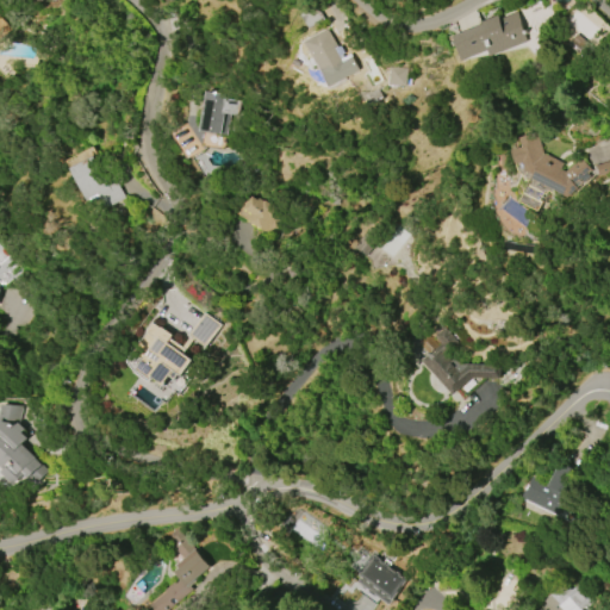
[(311,27),(302,14),(316,5),(325,18),(311,27)]
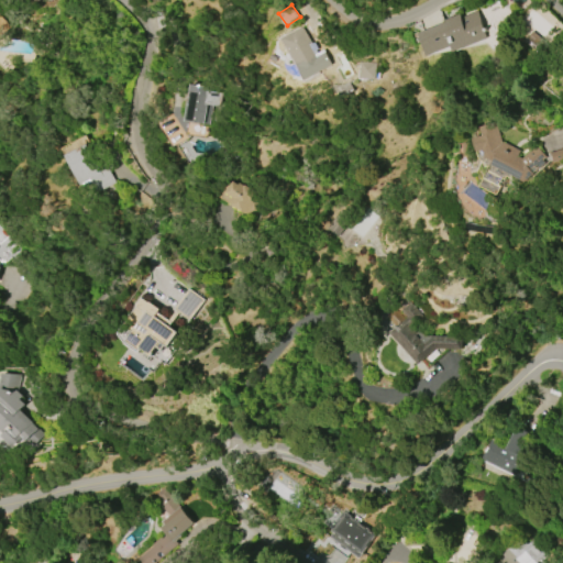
[(0,10),(2,12),(0,14),(0,15),(11,26),(0,39),(1,40),(0,41),(0,10)]
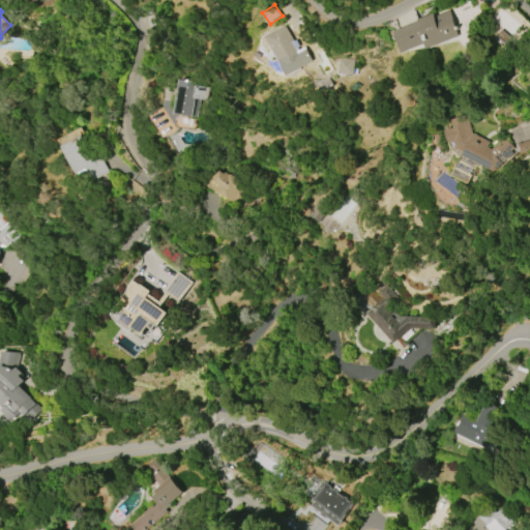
[(393,31),(418,22),(417,19),(433,12),(434,16),(449,9),(460,36),(428,49),(425,43),(403,53),(393,31)]
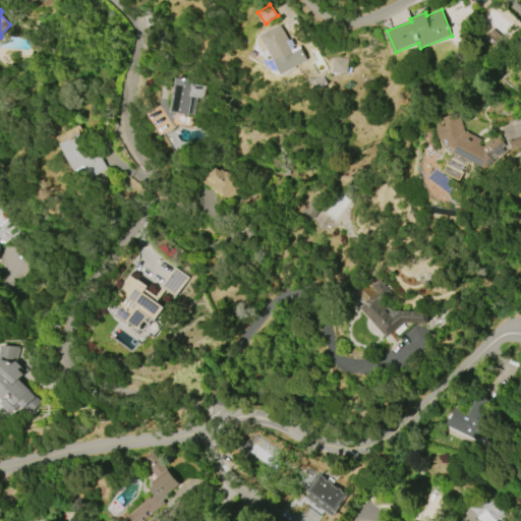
[(313,58),(282,75),(261,36),(281,24),(295,50),(305,44),(313,58)]
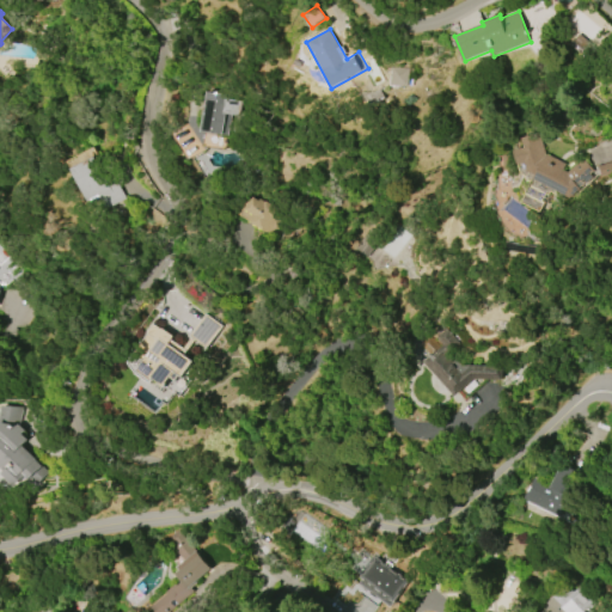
[(392,67),(410,68),(408,85),(390,84),(392,67)]
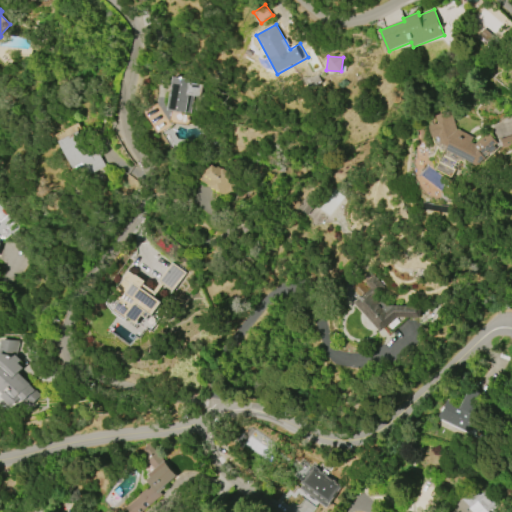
[(167,110),(172,76),(192,79),(192,83),(203,85),(201,96),(189,94),(186,112),(167,110)]
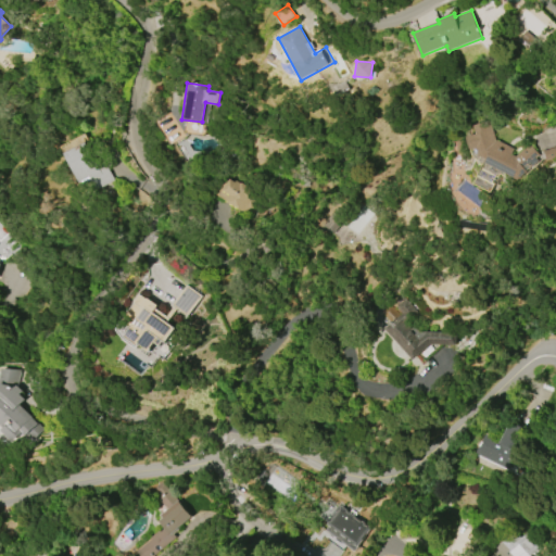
[(517,180),(482,162),(484,159),(479,155),(477,147),(470,149),(467,137),(477,135),(474,126),(490,122),(495,140),(513,149),(510,154),(515,156),(529,143),(540,155),(536,159),(539,161),(532,166),(531,167),(526,171),(527,172),(517,180)]
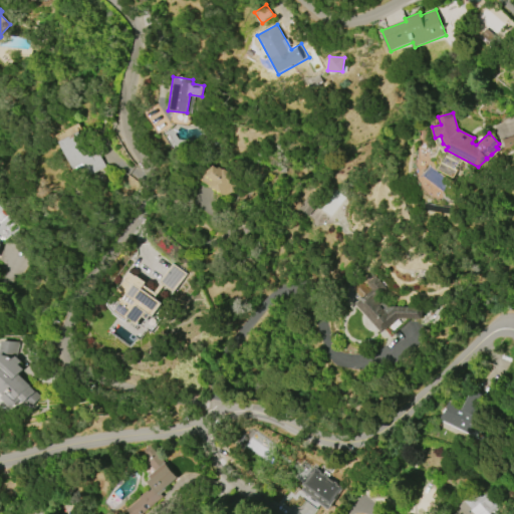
[(58,143),(85,127),(107,167),(91,176),(86,167),(75,173),(58,143)]
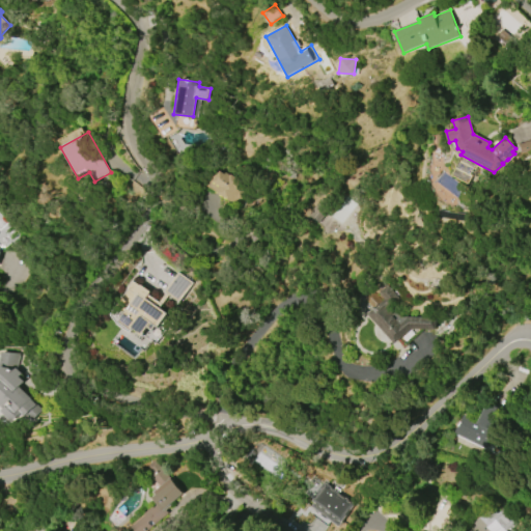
[(520,144),(530,140),(530,150),(522,154),(520,144)]
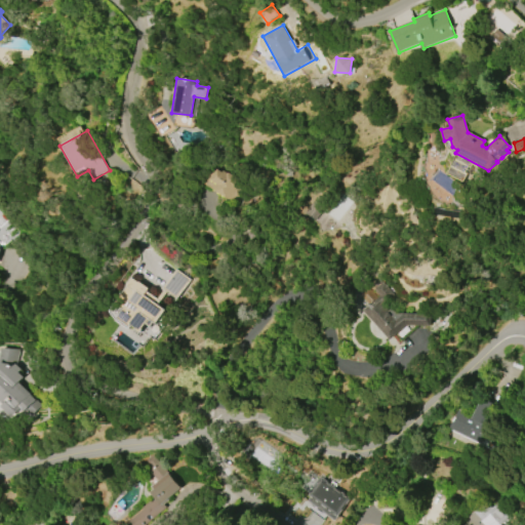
[(227,199),(204,185),(214,168),(219,171),(219,170),(242,184),(233,200),(228,197),(227,199)]
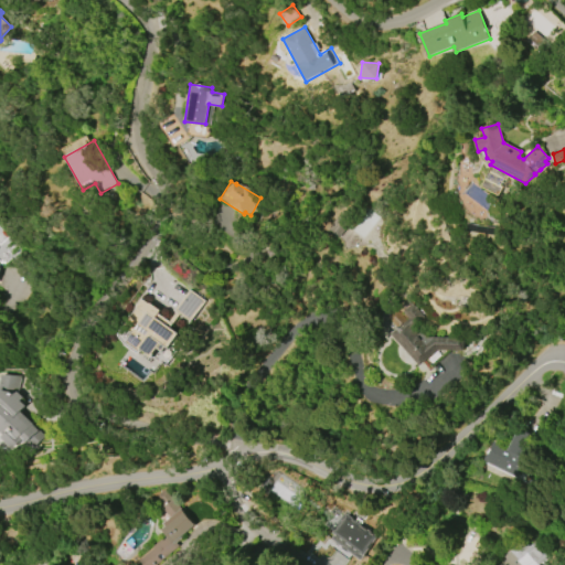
[(382,216),(365,216),(365,222),(349,222),(349,215),(333,215),(334,236),(344,236),(344,249),(383,249),(382,216)]
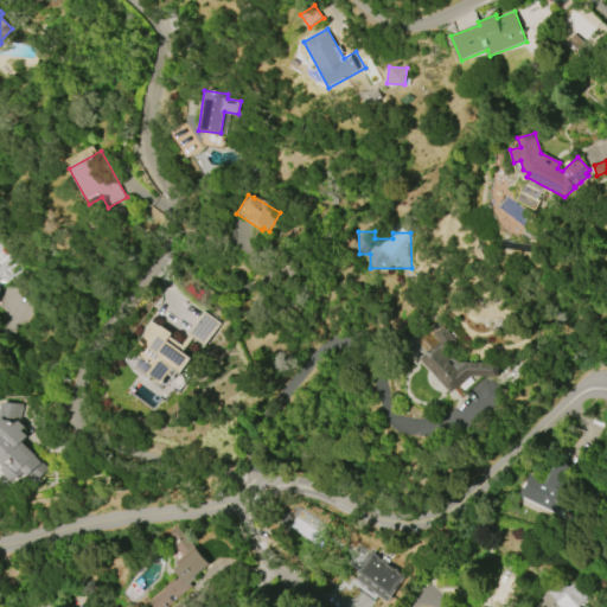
[(0,283),(2,287),(24,268),(14,259),(0,270),(0,283)]
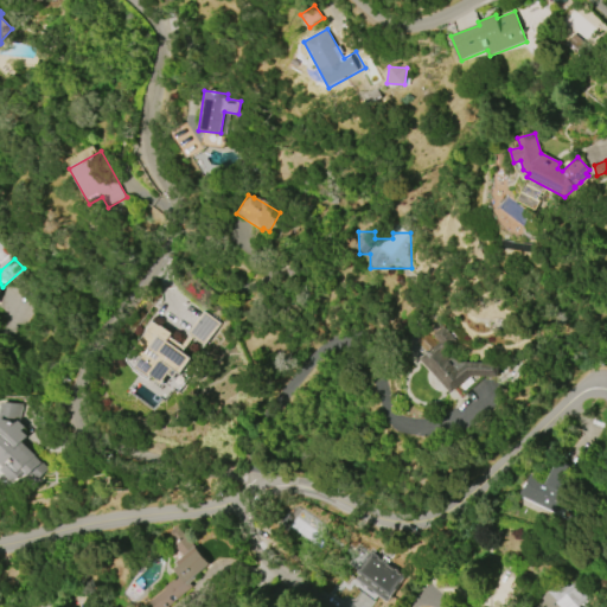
[(205,313),(221,324),(205,345),(195,337),(181,355),(190,359),(174,381),(167,376),(163,382),(164,382),(160,387),(154,382),(155,381),(151,377),(147,381),(132,369),(141,356),(132,349),(153,320),(173,334),(170,338),(181,347),(192,333),(191,333),(205,313)]
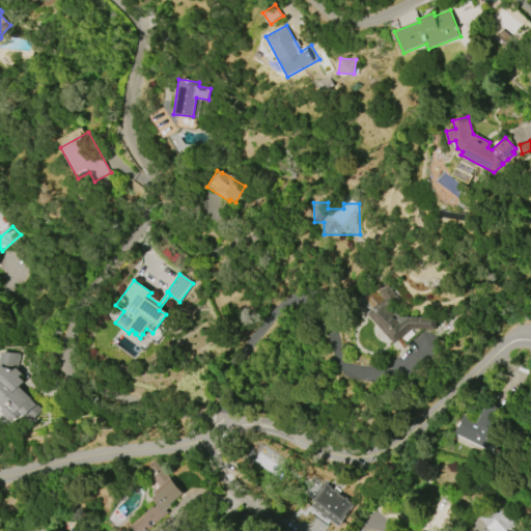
[(435,331),(410,330),(393,344),(366,314),(384,300),(378,294),(388,284),(401,300),(389,311),(389,313),(391,315),(393,313),(397,318),(404,318),(404,317),(435,318),(435,331)]
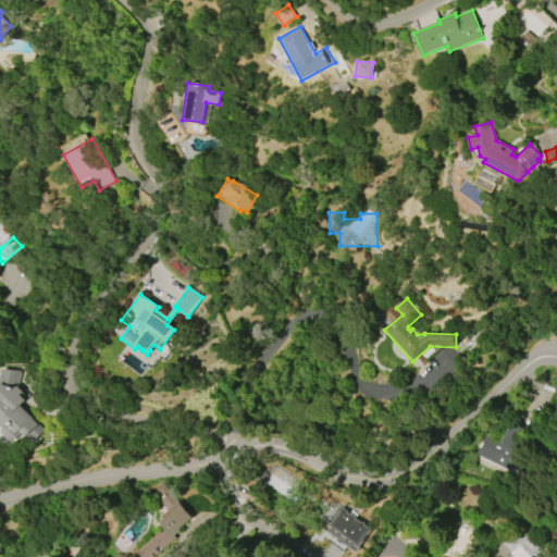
[(19,386),(24,392),(21,396),(25,400),(21,405),(34,418),(33,419),(38,424),(37,425),(40,429),(44,432),(40,434),(36,438),(31,434),(26,437),(23,434),(14,443),(2,431),(5,429),(0,423),(0,381),(2,368),(22,371),(19,386)]
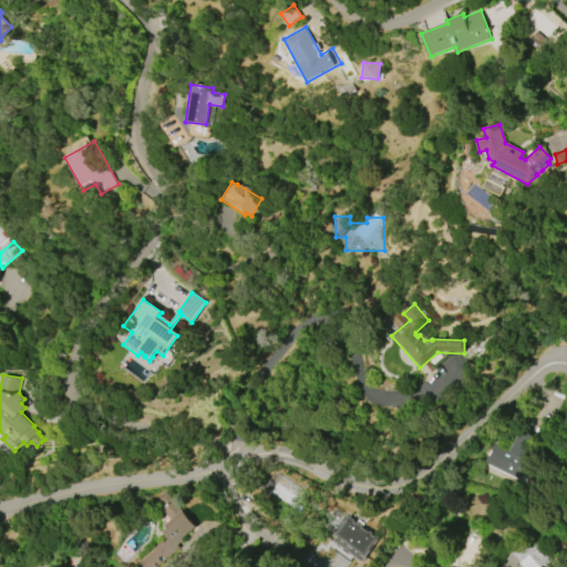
[(516,480),(481,464),(491,444),(506,451),(516,430),(535,439),(516,480)]
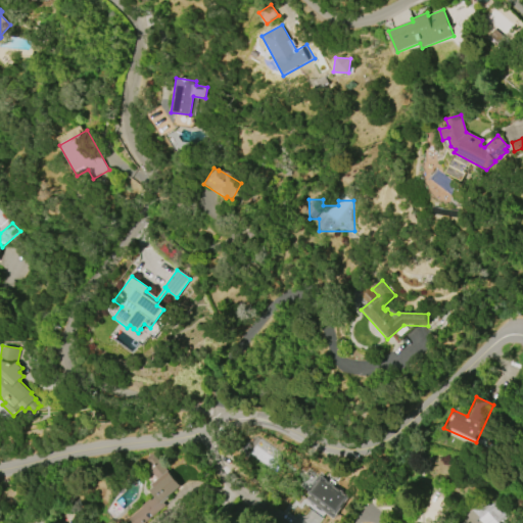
[(135,522),(131,518),(144,507),(143,506),(151,500),(152,501),(156,497),(150,490),(155,487),(153,485),(156,483),(151,477),(154,474),(149,468),(152,466),(146,459),(152,454),(181,487),(169,497),(170,500),(165,504),(168,506),(147,522),(135,522)]
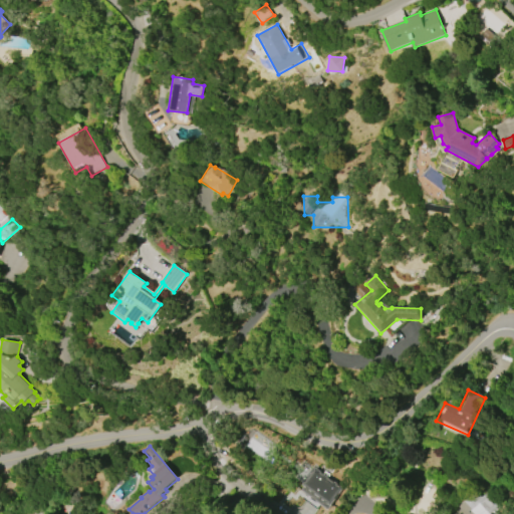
[(321,497),(316,495),(314,498),(309,495),(310,492),(285,480),(287,475),(283,473),(290,458),(306,465),(307,463),(320,468),(317,475),(329,481),(321,497)]
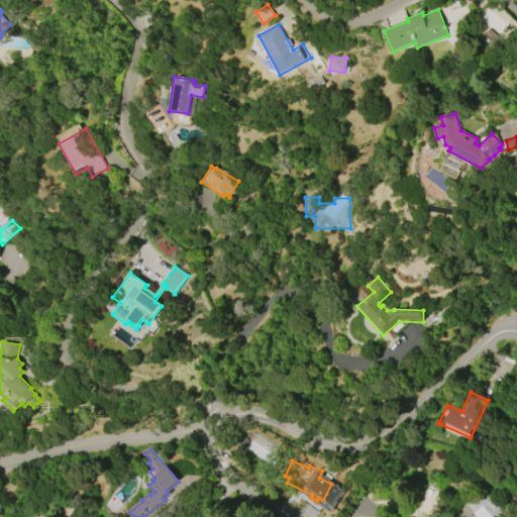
[(490,516),(450,516),(456,512),(454,510),(470,497),(474,502),(480,497),(493,511),(489,515),(490,516)]
